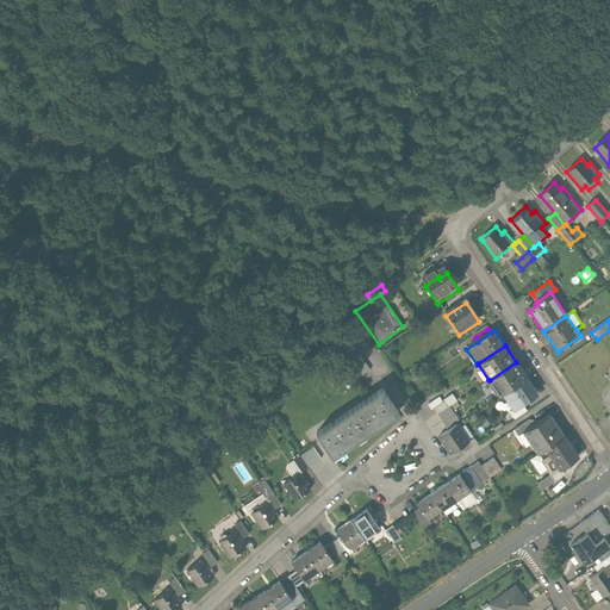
[(528,379),(516,362),(490,380),(502,396),(505,393),(528,379)]
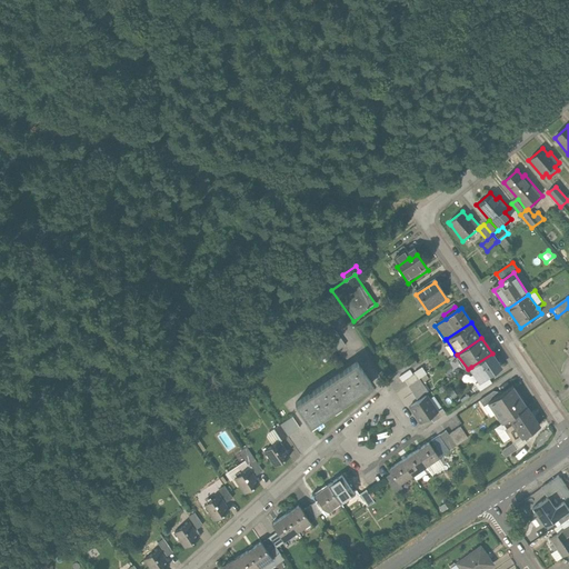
[(501,366),(492,353),(471,367),(480,380),(501,366)]
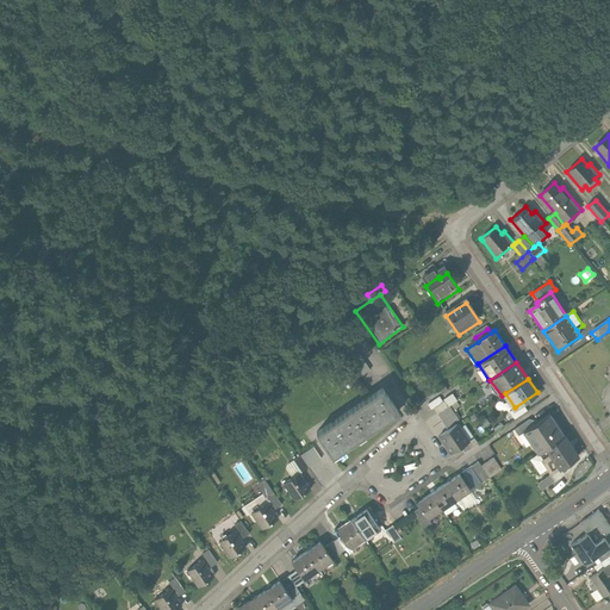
[(381,390),(348,411),(366,436),(398,415),(381,390)]
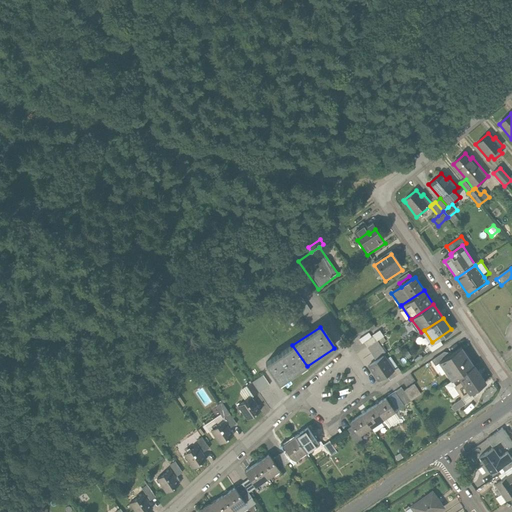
[(373,336),(374,337),(379,344),(385,340),(380,331),(373,336)]
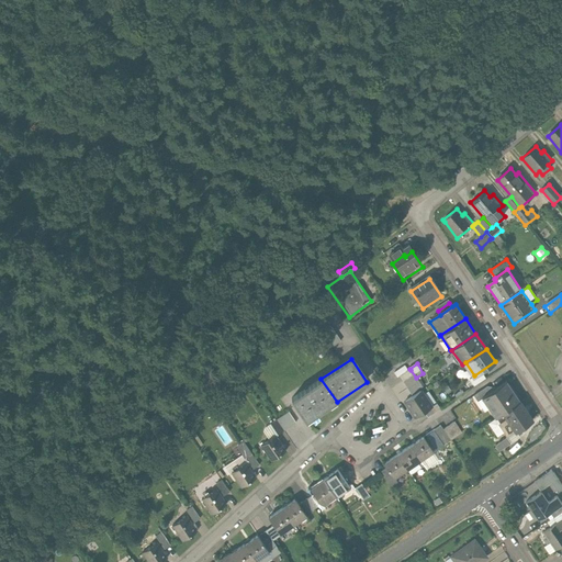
[(398,378),(412,397),(422,391),(424,390),(416,378),(411,370),(409,371),(406,366),(393,373),(397,379),(398,378)]
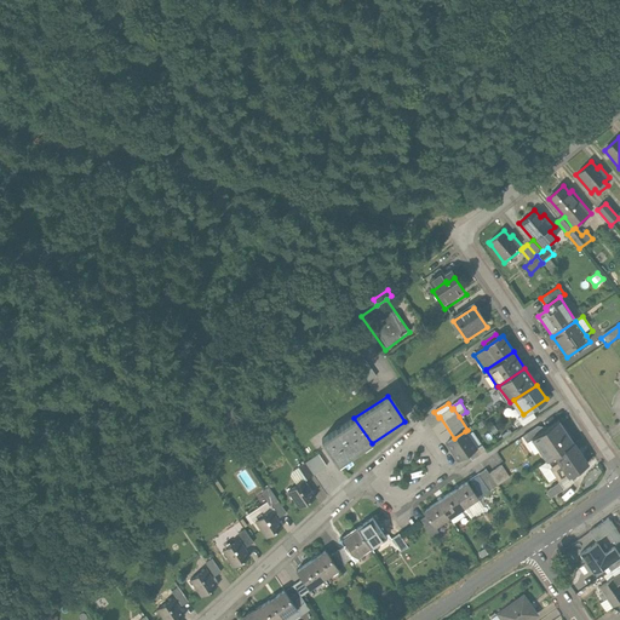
[(354,418),(321,441),(338,466),(372,443),(354,418)]
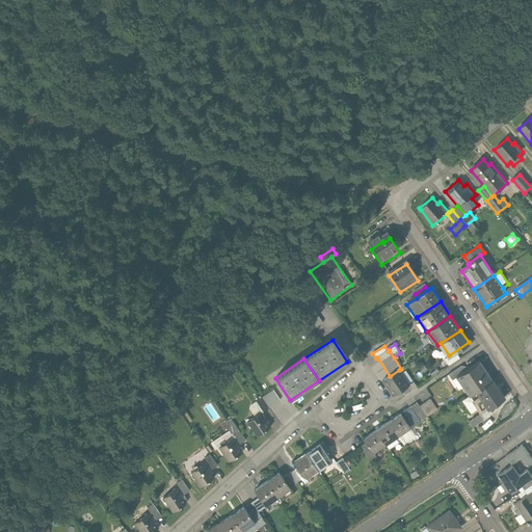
[(477,392),(500,377),(487,360),(473,369),(459,378),(472,396),(477,392)]
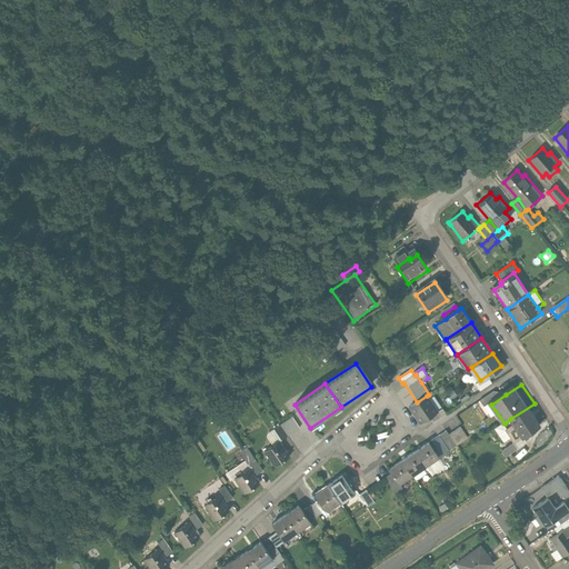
[(485,408),(491,405),(506,395),(501,387),(480,401),(481,402),(485,408)]
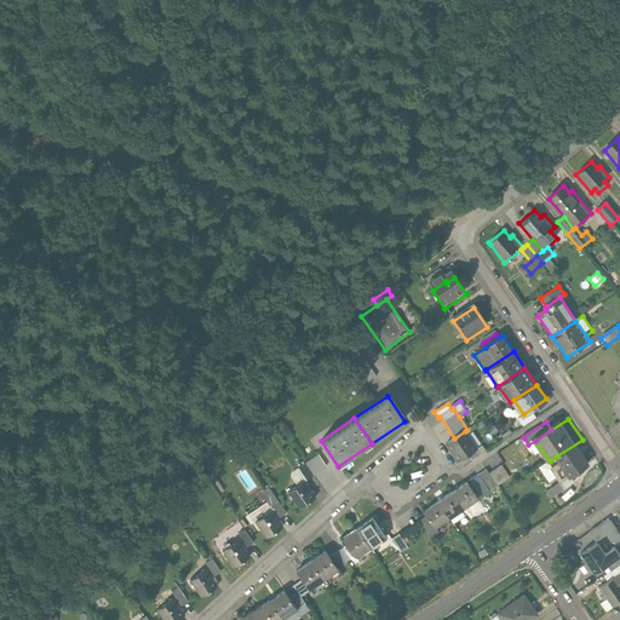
[(454,438),(445,445),(457,463),(469,455),(477,451),(465,431),(454,438)]
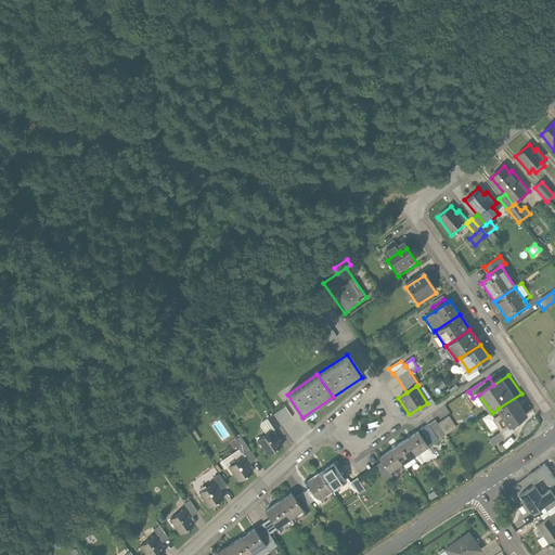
[(521,394),(498,409),(501,414),(510,427),(533,412),(521,394)]
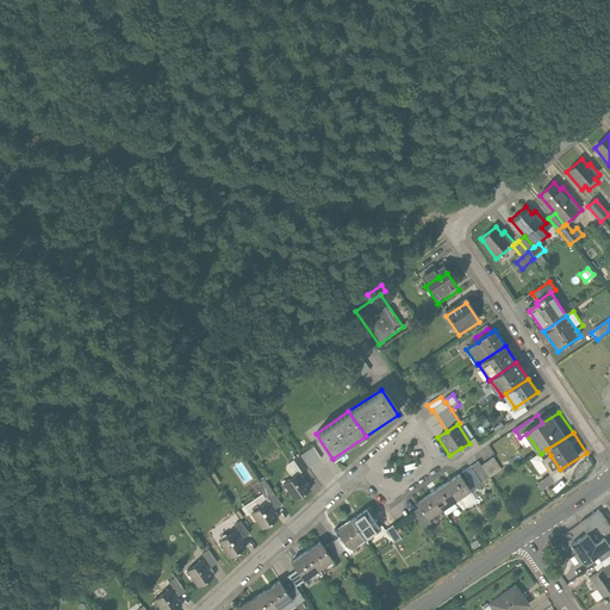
[(473,440),(470,443),(461,448),(464,454),(477,444),(473,440)]
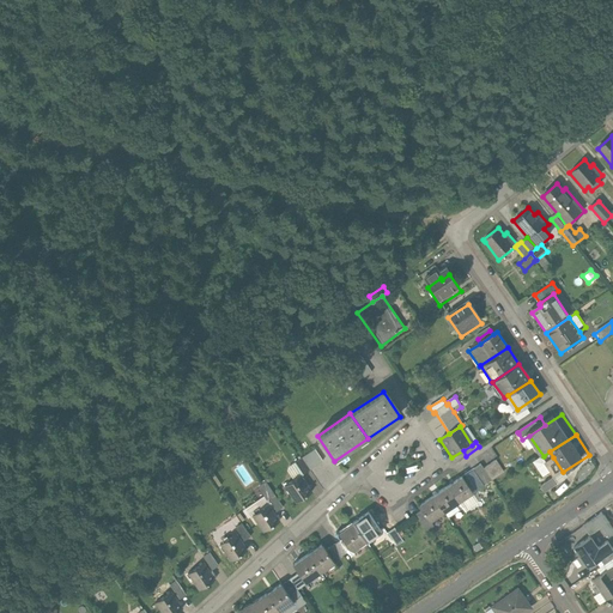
[(303,459),(311,471),(326,461),(317,449),(303,459)]
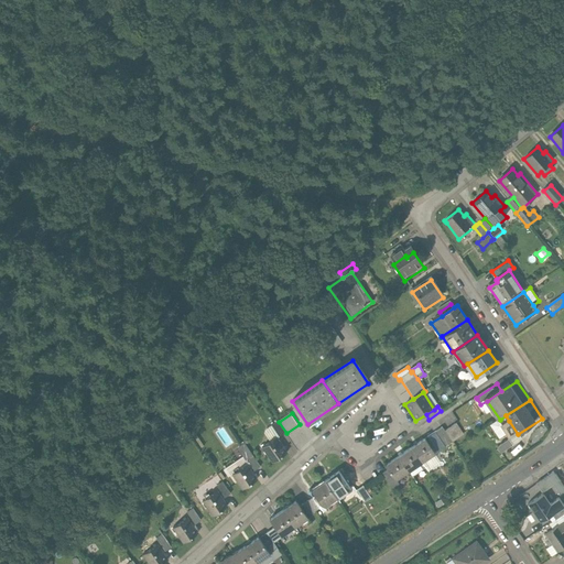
[(501,426),(503,424),(500,420),(490,425),(499,438),(506,434),(501,426)]
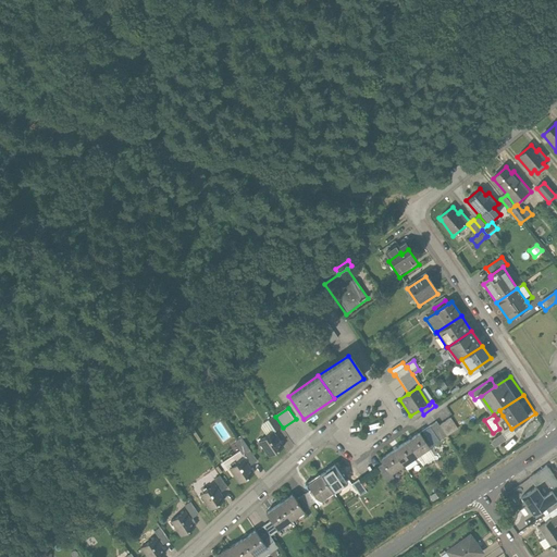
[(497,419),(495,421),(499,429),(503,434),(511,429),(503,416),(497,419)]
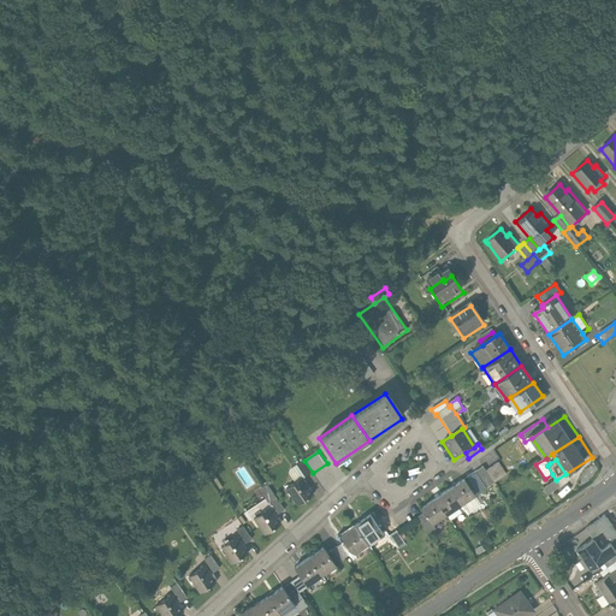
[(313,473),(304,461),(296,467),(304,479),(313,473)]
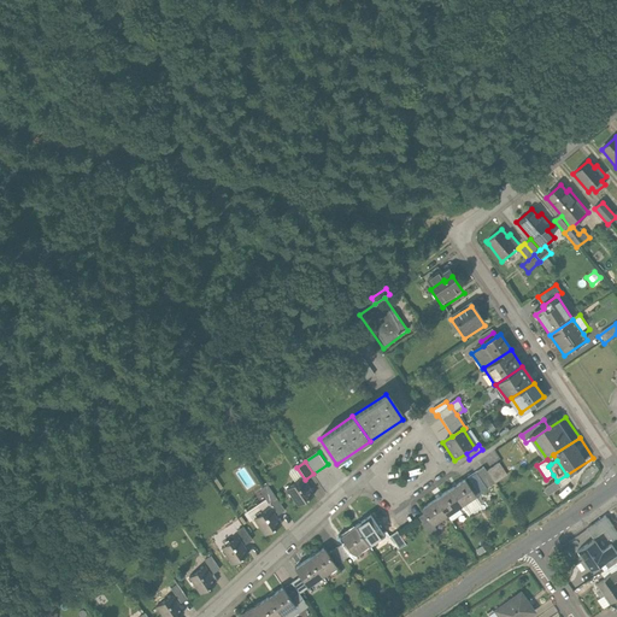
[(506,471),(500,463),(486,472),(492,481),(506,471)]
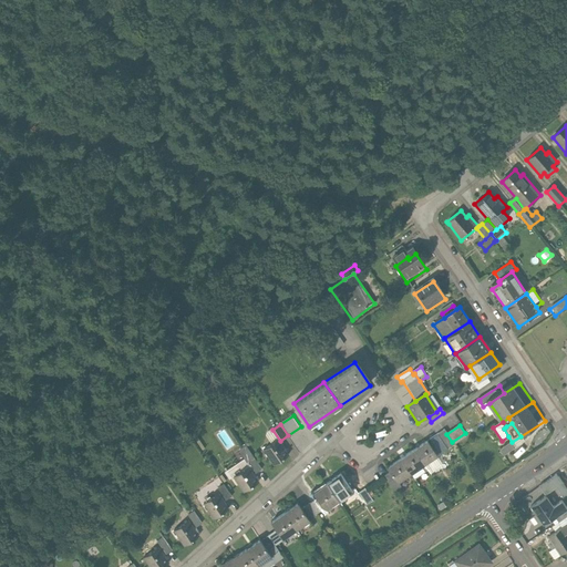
[(279,441),(280,441),(272,430),(266,435),(274,445),(279,441)]
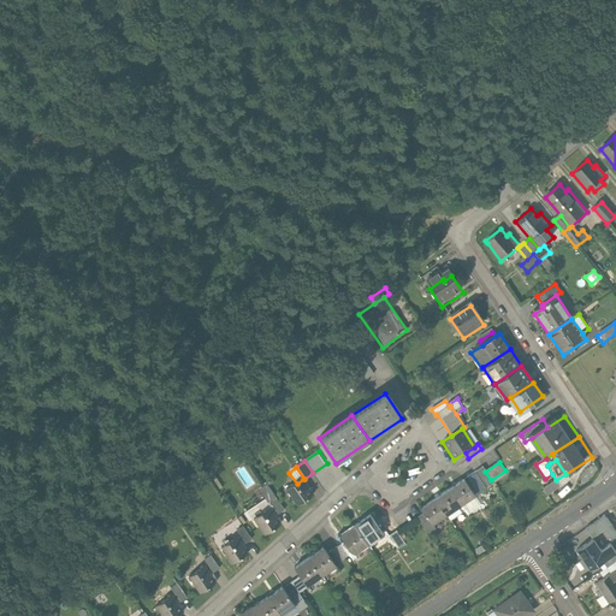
[(483,468),(475,473),(485,486),(491,480),(485,472),(483,468)]
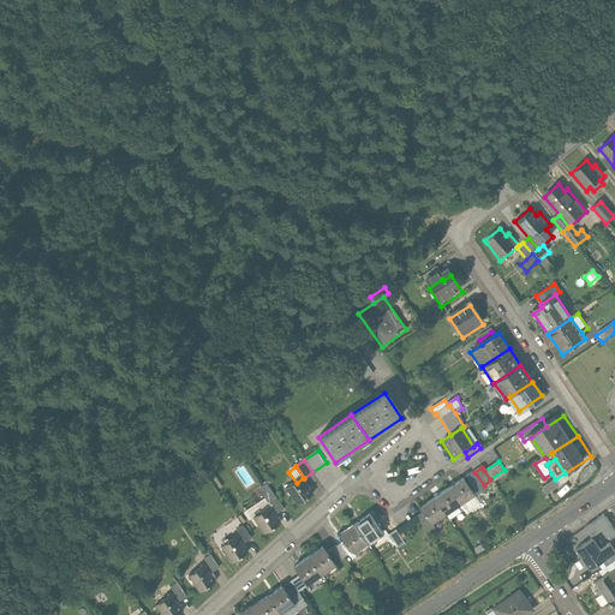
[(473,471),(465,477),(475,491),(484,485),(475,472),(473,471)]
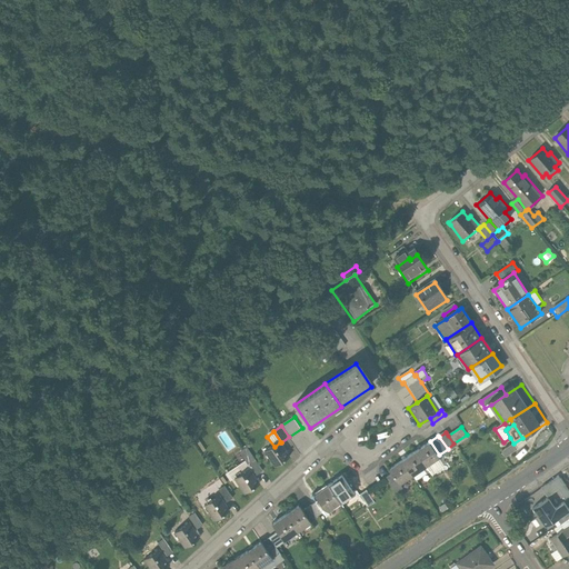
[(290,457),(280,442),(275,447),(265,453),(275,468),(290,457)]
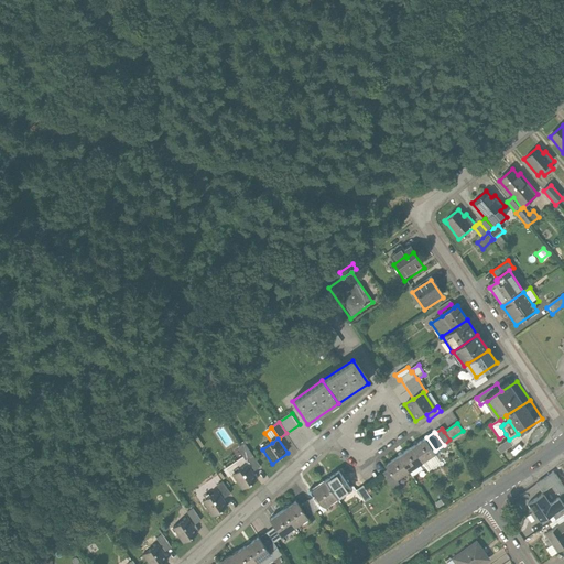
[(436,454),(425,438),(413,447),(424,463),(436,454)]
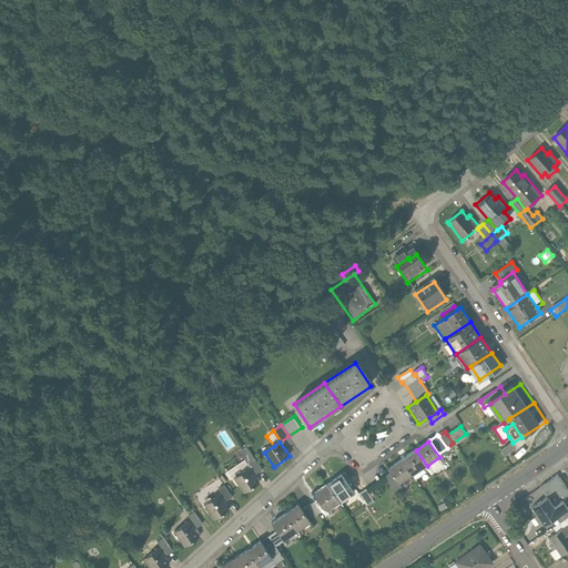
[(518,449),(513,443),(501,450),(506,457),(518,449)]
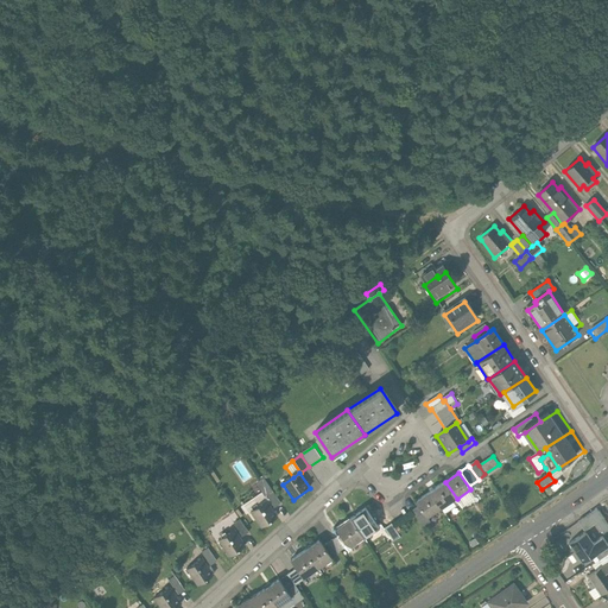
[(255,485),(266,499),(273,494),(264,480),(255,485)]
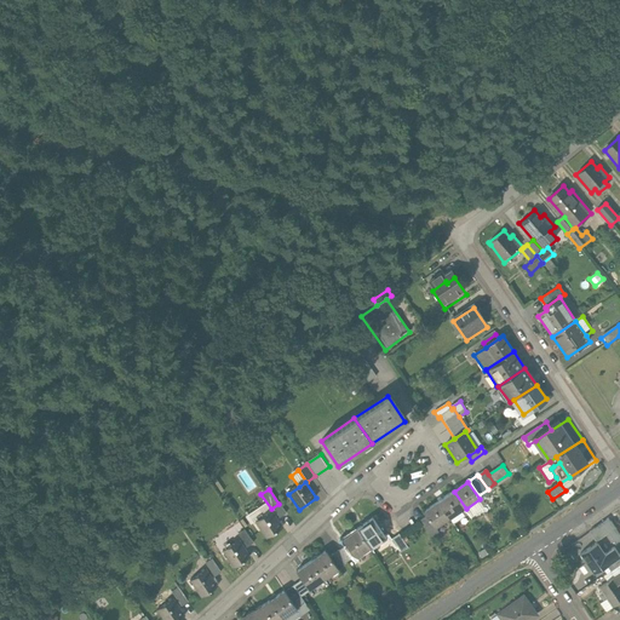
[(451,520),(466,509),(454,492),(438,503),(451,520)]
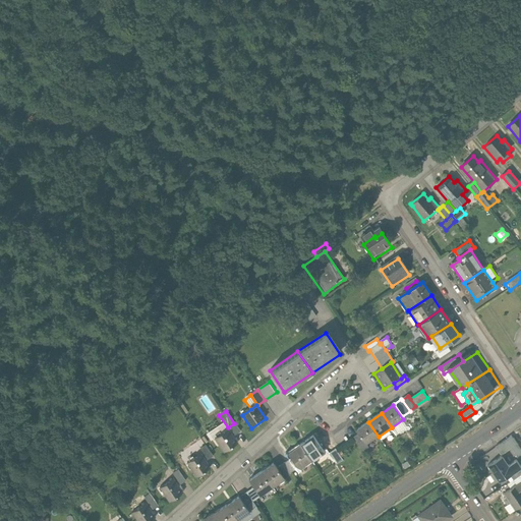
[(379,437),(368,422),(355,431),(358,435),(365,446),(379,437)]
